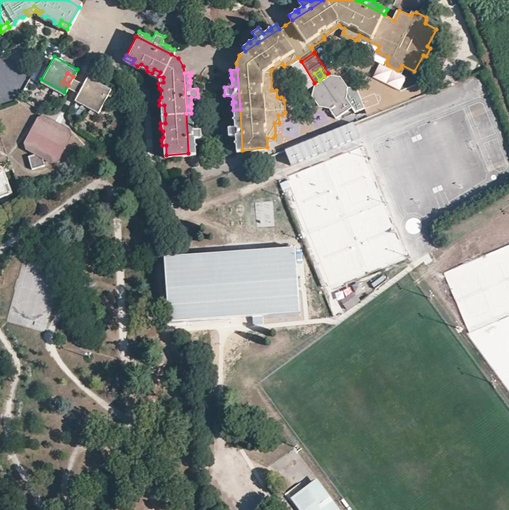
[(339,76),(328,73),(324,76),(319,80),(314,83),(313,92),(319,101),(329,104),(329,107),(335,115),(351,105),(346,96),(344,96),(345,85),(339,76)]
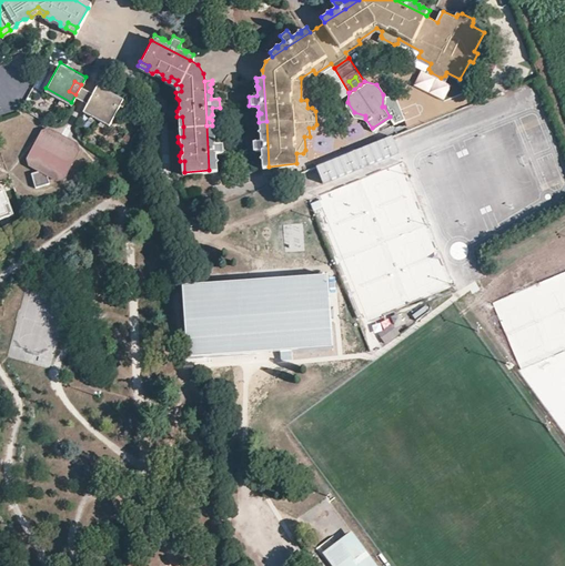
[(100,95),(94,105),(87,102),(82,110),(109,124),(123,98),(98,83),(93,91),(100,95)]
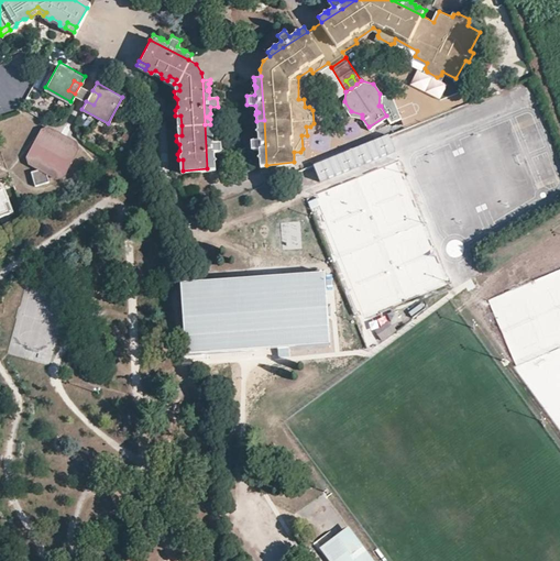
[(75,94),(86,101),(92,90),(80,84),(75,94)]
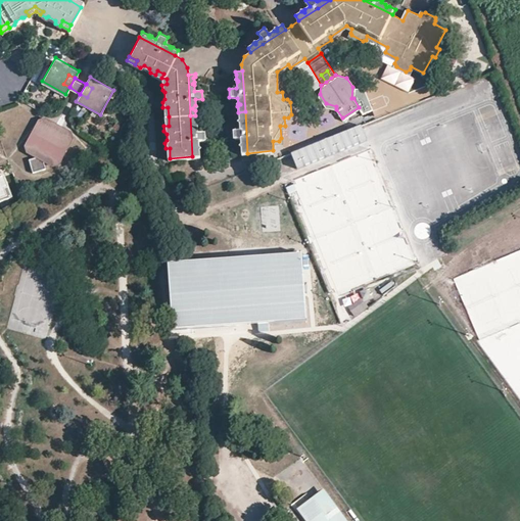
[(80,94),(87,97),(92,88),(86,84),(80,94)]
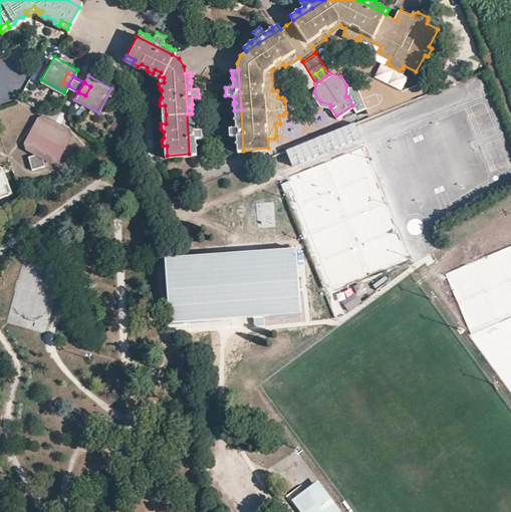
[(243,151),(241,109),(234,110),(235,117),(237,118),(235,121),(235,126),(227,128),(229,137),(236,136),(236,142),(238,143),(236,145),(237,151),(243,151)]
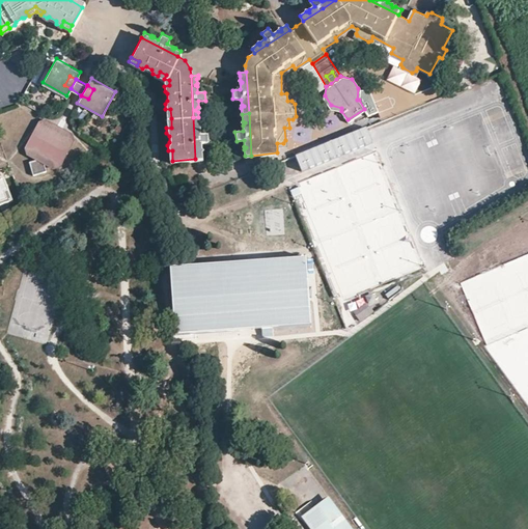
[(199,124),(198,117),(193,117),(195,159),(195,160),(201,159),(200,152),(198,151),(200,148),(200,143),(207,142),(207,134),(199,134),(199,128),(197,127),(199,124)]
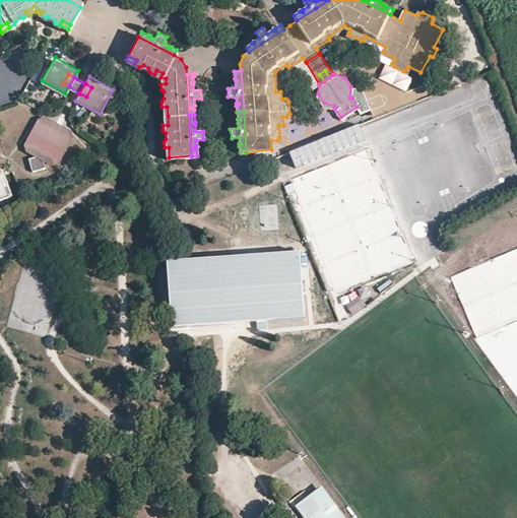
[(69,130),(46,116),(39,118),(24,143),(26,150),(36,154),(35,155),(26,160),(34,172),(45,166),(42,158),(51,164),(58,162),(71,136),(69,130)]
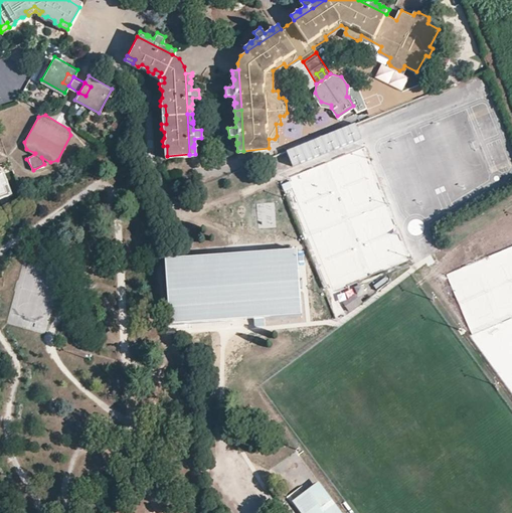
[(352,124),(283,147),(288,162),(357,139),(352,124)]
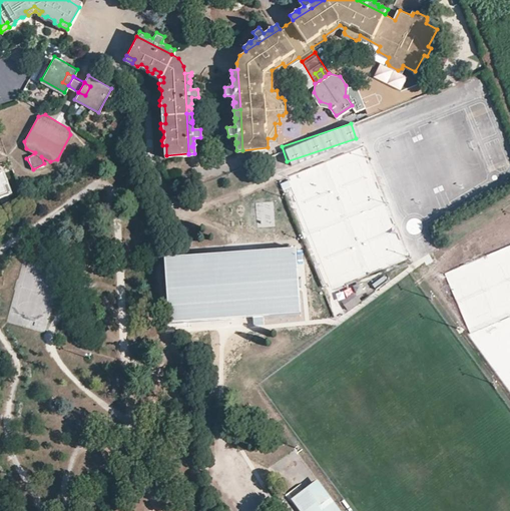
[(323,287),(403,259),(364,145),(277,176),(290,213),(295,212),(301,230),(306,228),(316,257),(313,258),(323,287)]
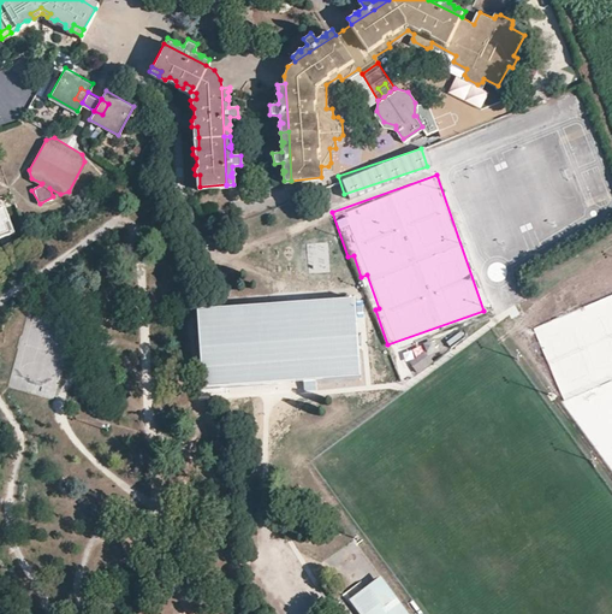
[(0,232),(12,229),(7,213),(6,214),(1,204),(0,204),(0,232)]
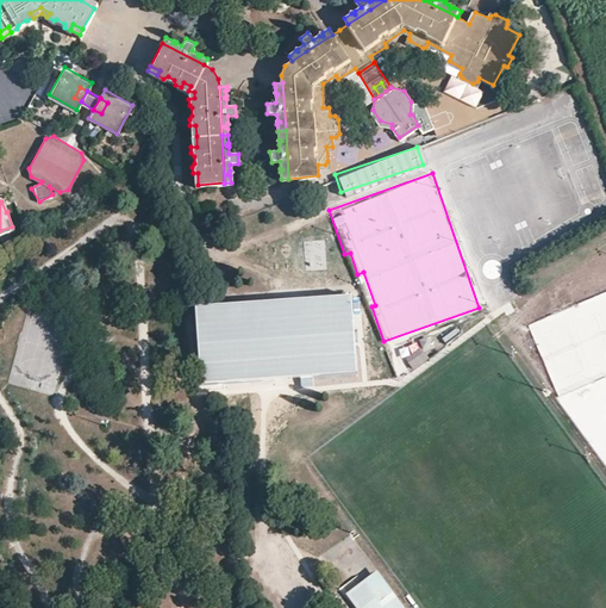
[(605,289),(525,320),(551,391),(605,371),(605,289)]
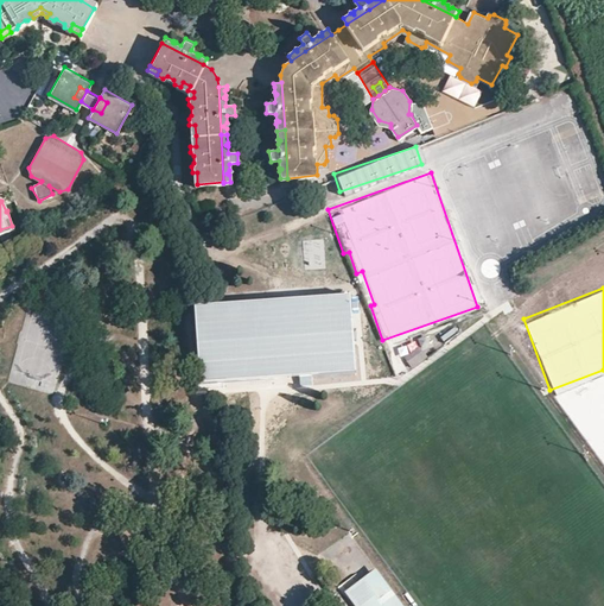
[(353,370),(348,292),(194,305),(198,380),(297,373),(307,373),(353,370)]
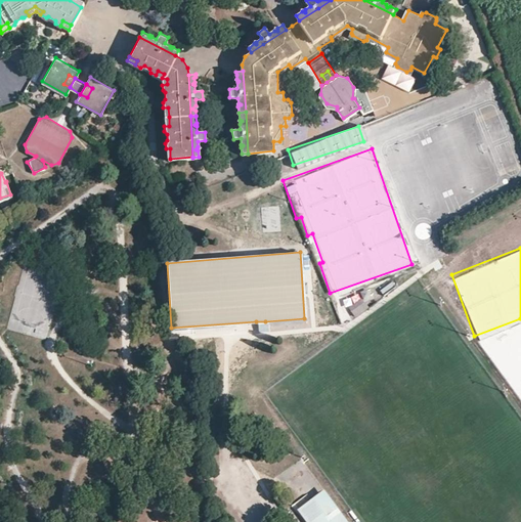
[(353,291),(341,300),(352,315),(365,306),(353,291)]
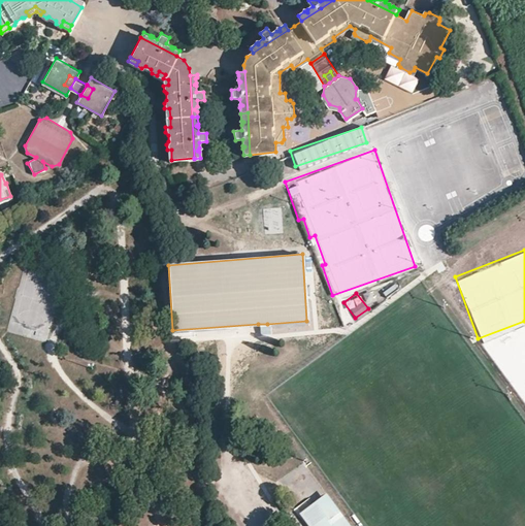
[(267,324),(258,324),(258,332),(268,331),(267,324)]
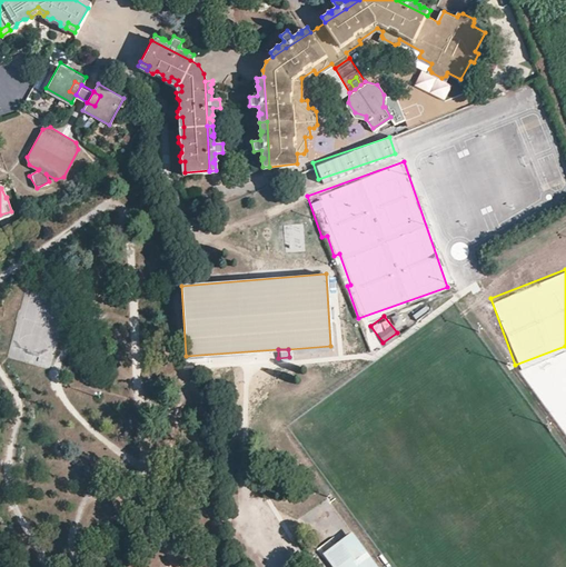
[(377,566),(350,529),(336,540),(356,566),(377,566)]
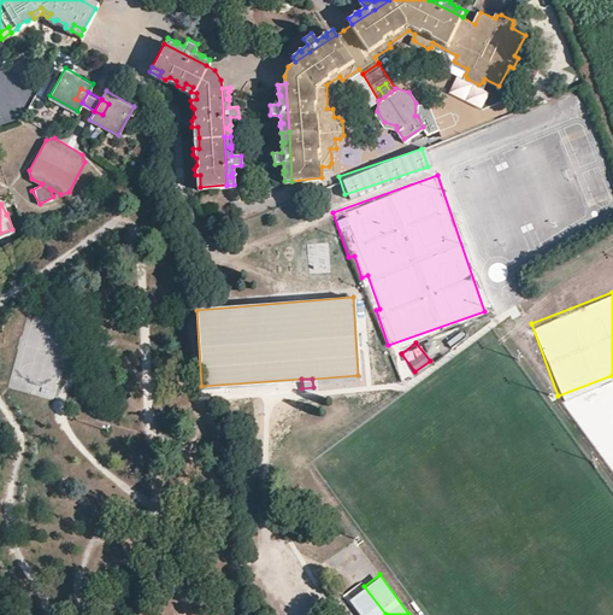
[(360,614),(385,614),(364,586),(348,597),(360,614)]
